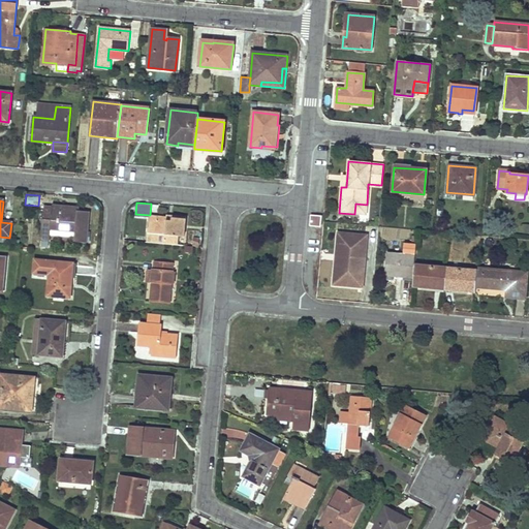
[(355,204),(354,214),(366,215),(367,205),(355,204)]
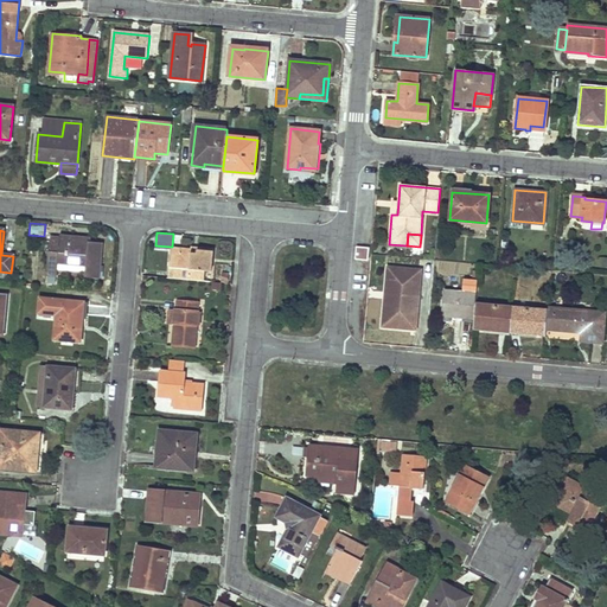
[(50,238),(46,274),(57,275),(57,270),(85,273),(84,278),(98,279),(102,243),(84,241),(84,238),(59,236),(59,238),(50,238)]
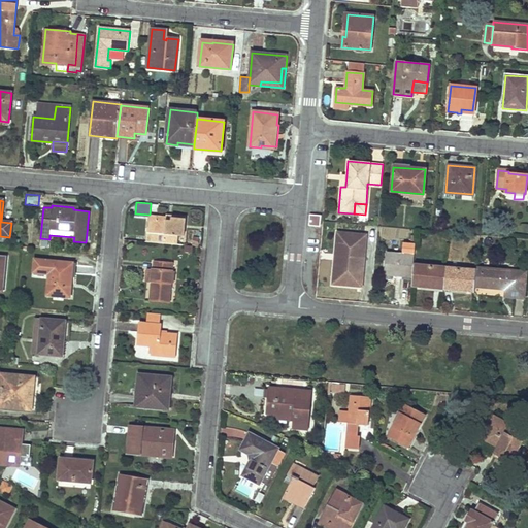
[(149,216),(146,242),(177,244),(178,236),(184,236),(186,219),(149,216)]
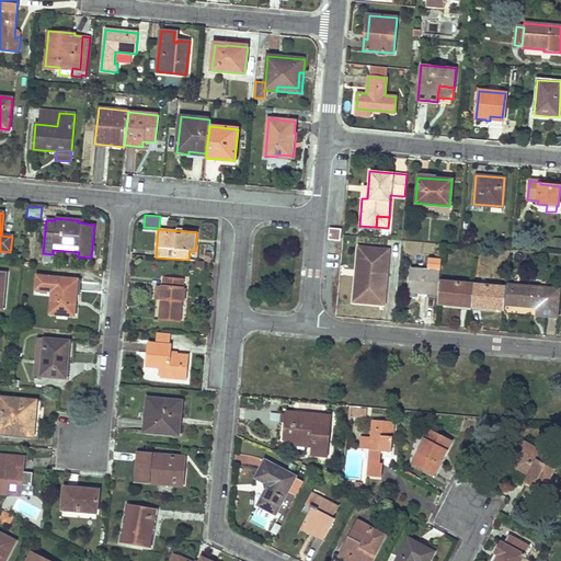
[(340,240),(341,229),(330,229),(329,239),(340,240)]
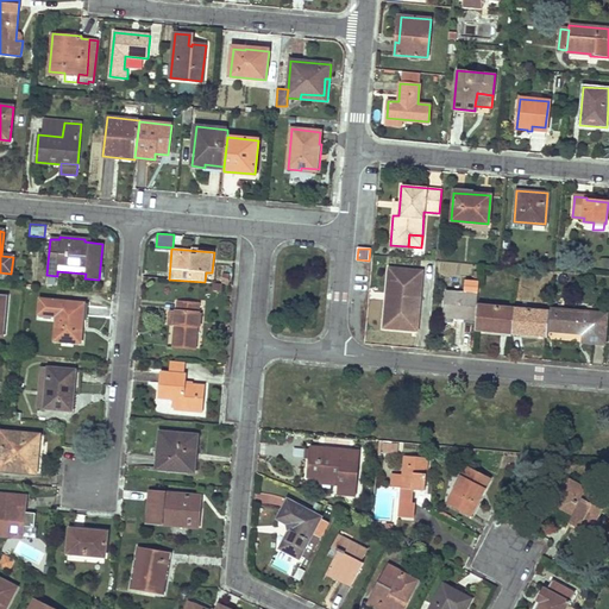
[(401,330),(416,331),(420,283),(416,283),(418,270),(388,269),(385,294),(391,294),(390,300),(385,300),(384,320),(402,321),(401,330)]
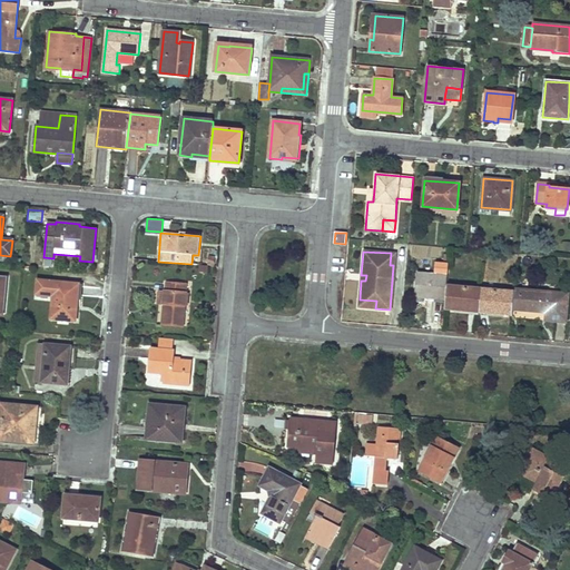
[(415,296),(445,300),(446,285),(449,265),(436,264),(435,274),(418,272),(415,296)]
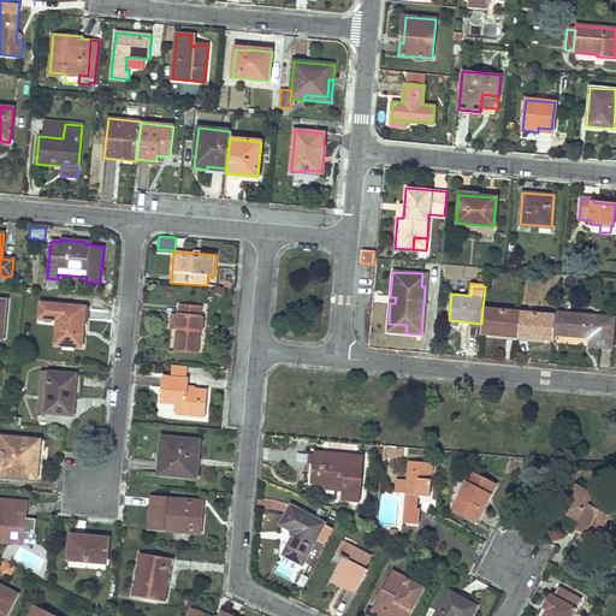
[(59,306),(55,344),(82,347),(84,324),(81,324),(82,307),(59,306)]
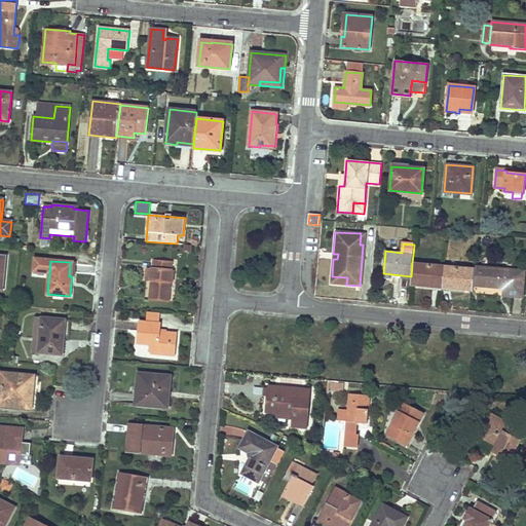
[(150,282),(149,299),(170,301),(173,270),(172,270),(173,263),(154,261),(153,269),(152,268),(151,270),(150,282)]
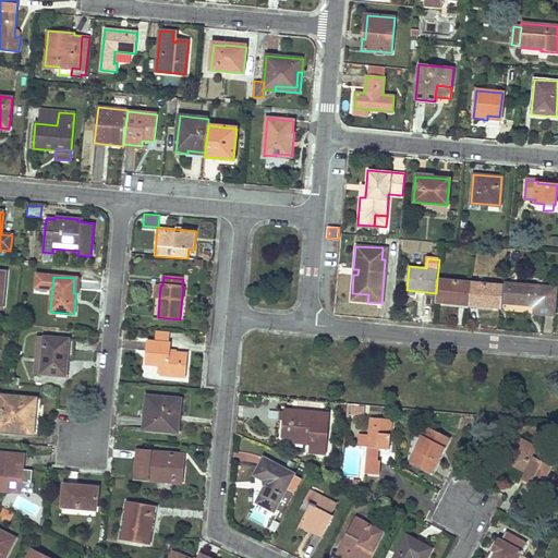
[(435,302),(469,304),(471,282),(437,279),(436,293),(435,302)]
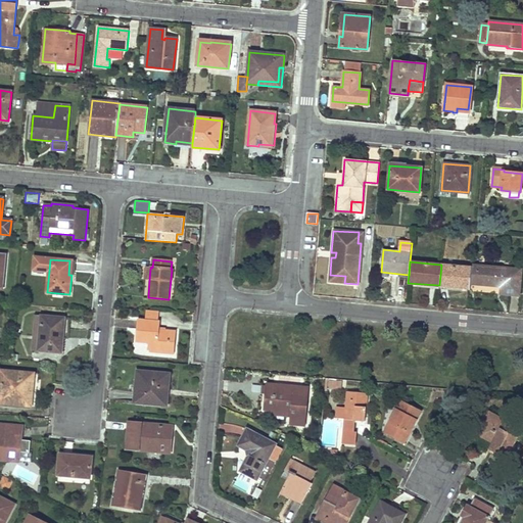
[(439,285),(470,288),(471,283),(472,268),(441,265),(439,285)]
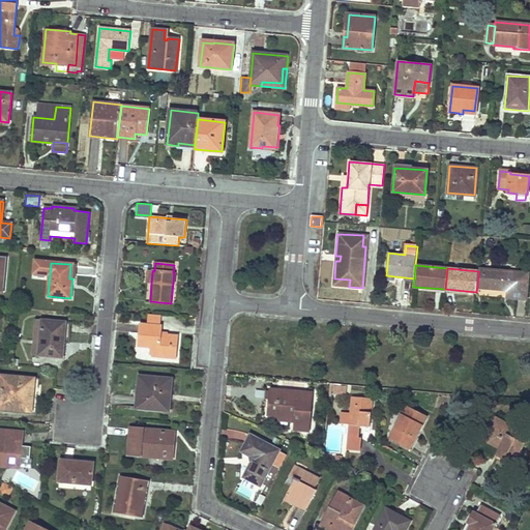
[(477,287),(507,289),(509,271),(478,268),(478,271),(477,287)]
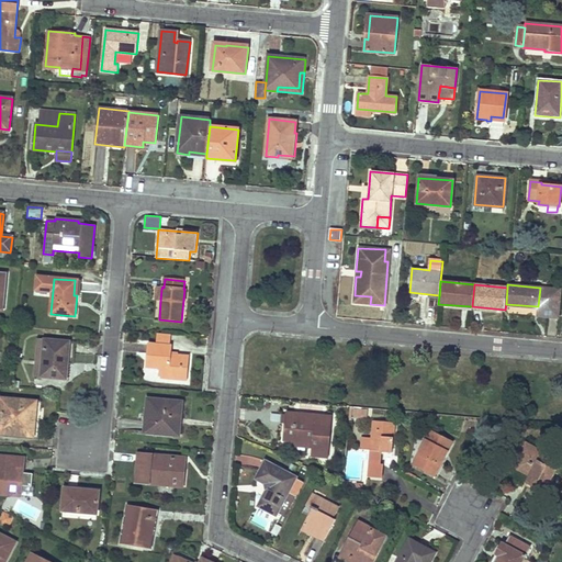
[(538,306),(538,315),(558,316),(560,289),(540,288),(538,306)]
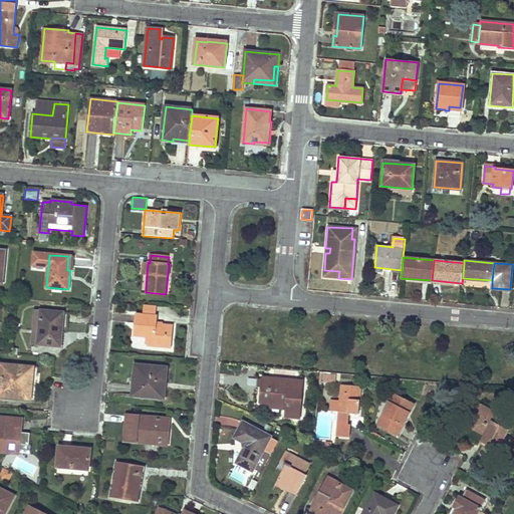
[(136,314),(134,335),(148,337),(148,345),(171,347),(173,325),(157,324),(158,316),(154,316),(155,307),(150,307),(151,305),(144,304),(143,315),(136,314)]
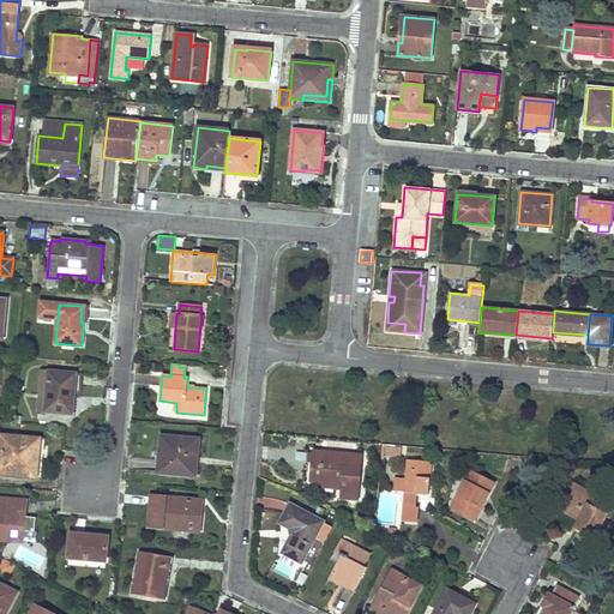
[(42,372),(38,411),(72,414),(76,374),(42,372)]
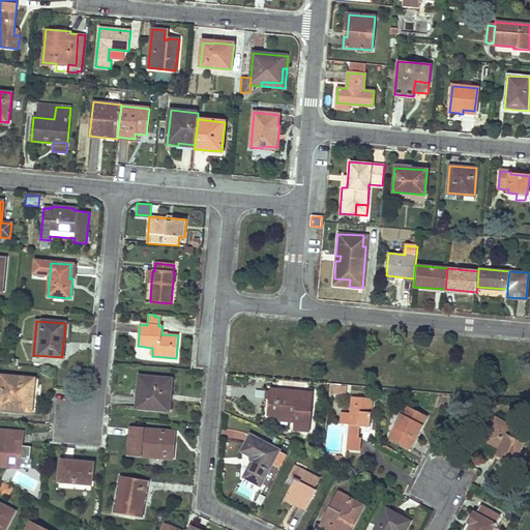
[(0,376),(0,380),(0,409),(31,412),(33,392),(30,392),(32,378),(0,376)]
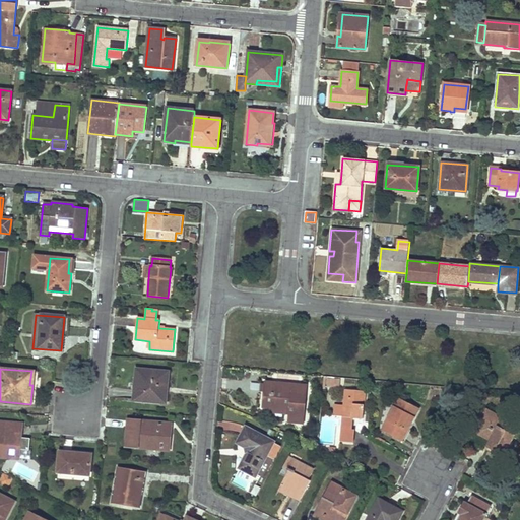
[(136,369),(133,400),(165,403),(168,372),(136,369)]
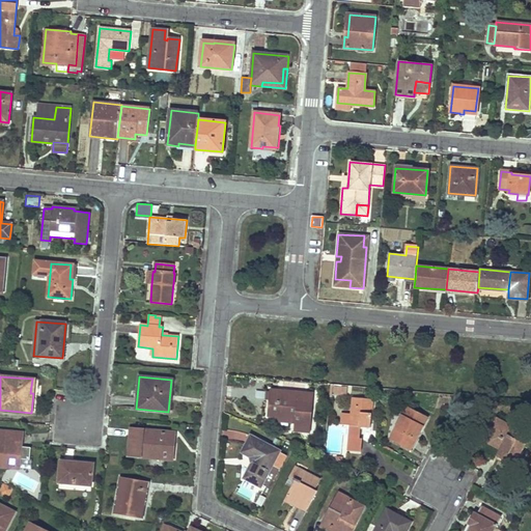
[(347,395),(348,385),(333,384),(332,394),(347,395)]
